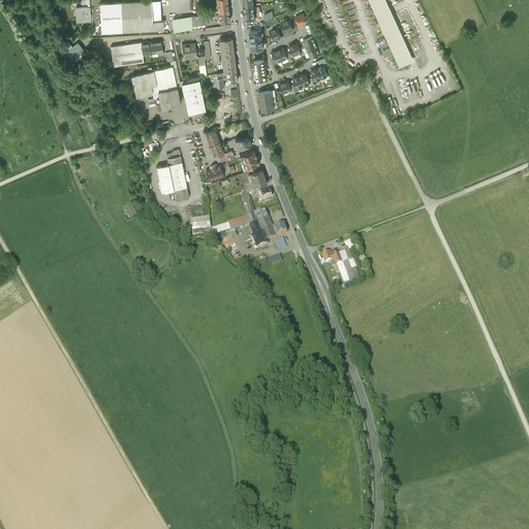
[(152,0),(99,3),(101,32),(164,29),(163,21),(161,21),(152,21),(152,0)]
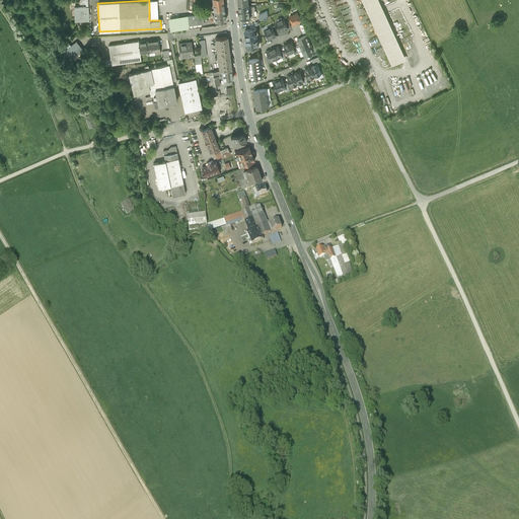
[(157,0),(149,0),(149,20),(158,20),(157,0)]
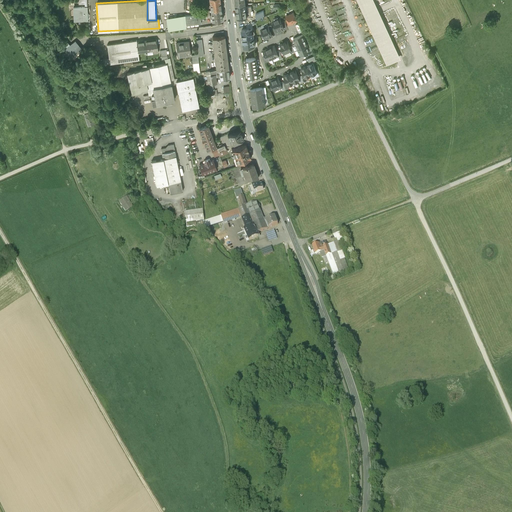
[(209,0),(211,9),(221,8),(219,0),(209,0)]
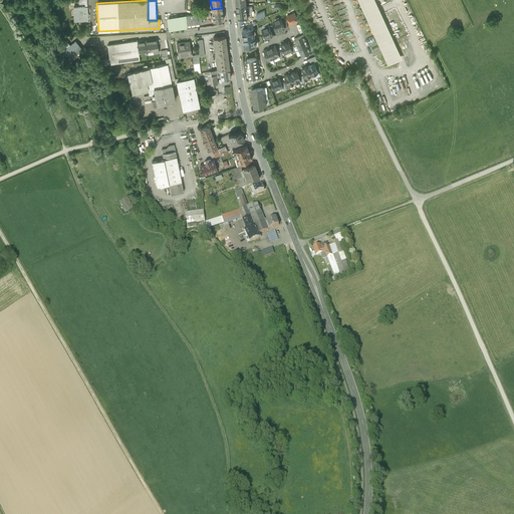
[(375,0),(358,0),(389,64),(403,58),(375,0)]
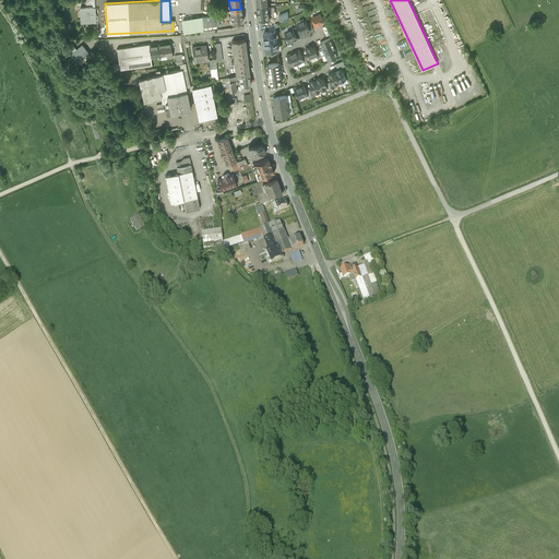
[(268,3),(258,4),(259,20),(270,19),(274,18),(273,12),(275,12),(274,7),(268,8),(268,3)]
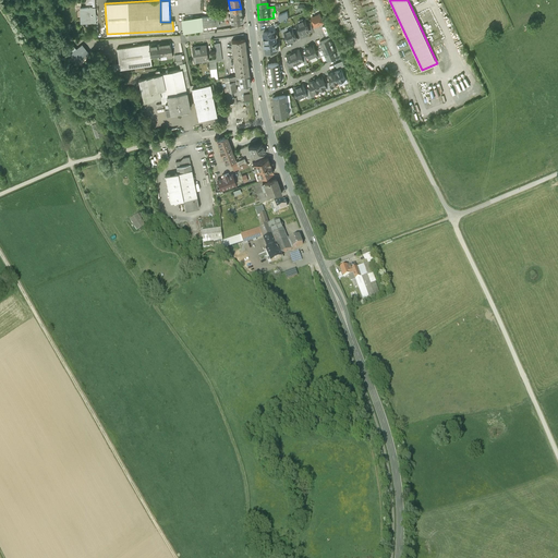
[(95,22),(94,8),(80,8),(81,23),(95,22)]
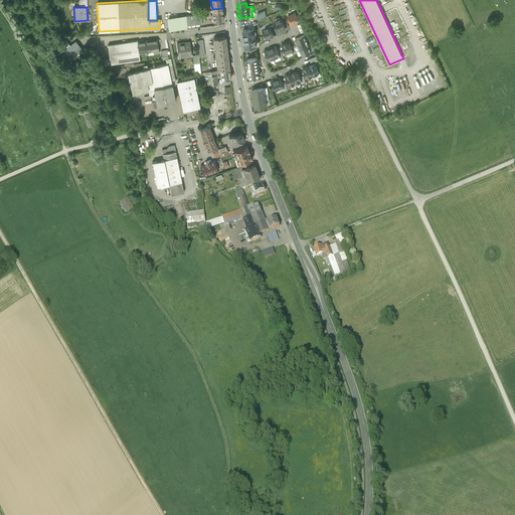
[(223,20),(222,8),(212,9),(212,16),(213,21),(223,20)]
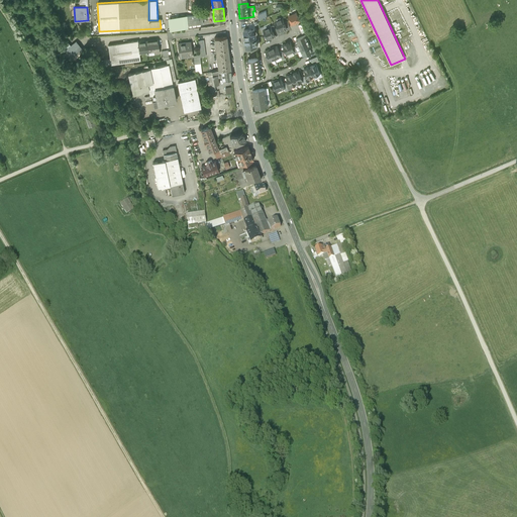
[(213,16),(213,9),(207,10),(207,13),(202,13),(202,18),(213,16)]
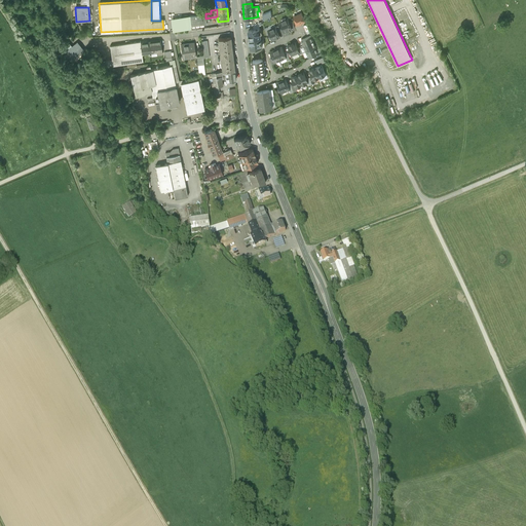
[(301,12),(294,16),(297,25),(305,22),(301,12)]
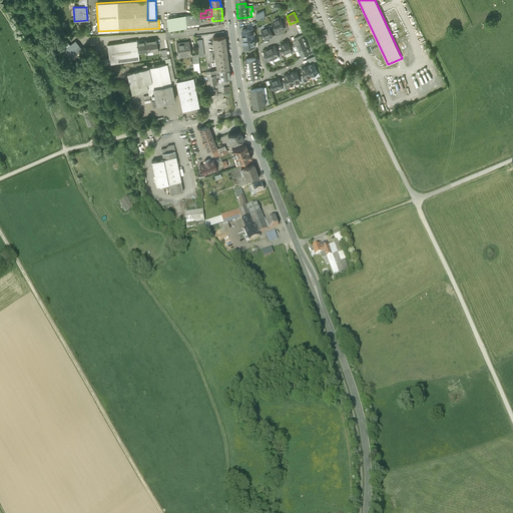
[(201,23),(200,18),(200,13),(185,15),(186,25),(201,23)]
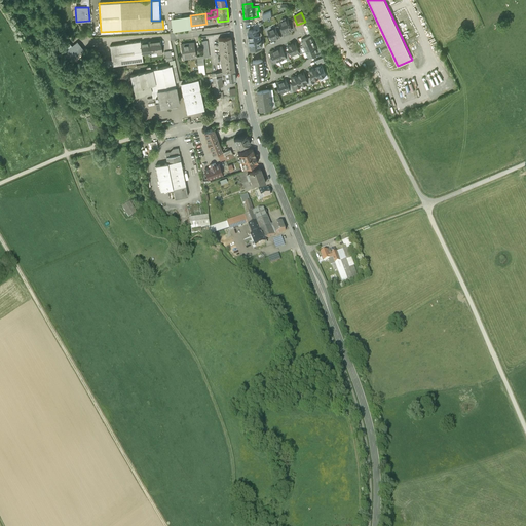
[(191,30),(191,26),(190,15),(171,19),(173,32),(191,30)]
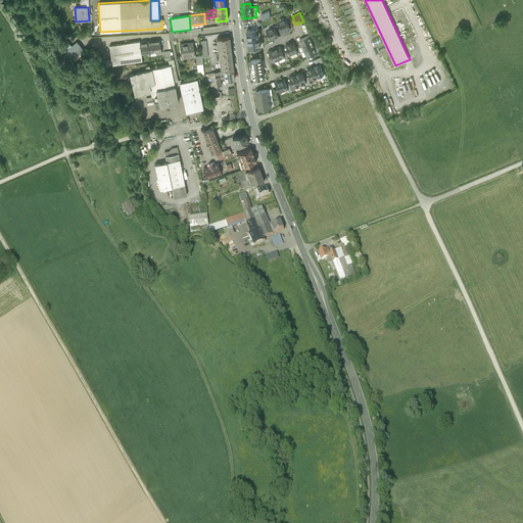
[(281,28),(283,32),(290,29),(290,28),(288,22),(286,18),(279,21),(281,28)]
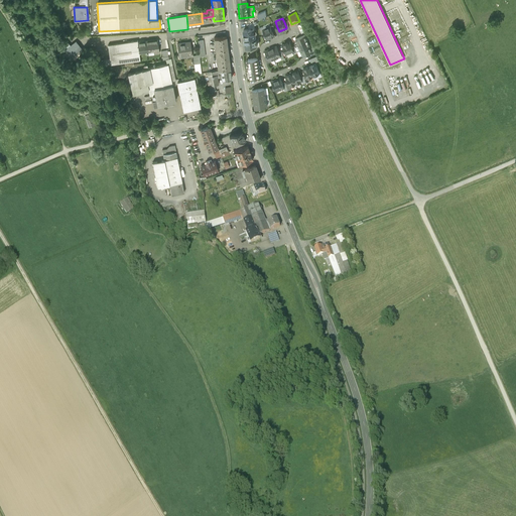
[(303,22),(297,25),(301,33),(306,31),(303,22)]
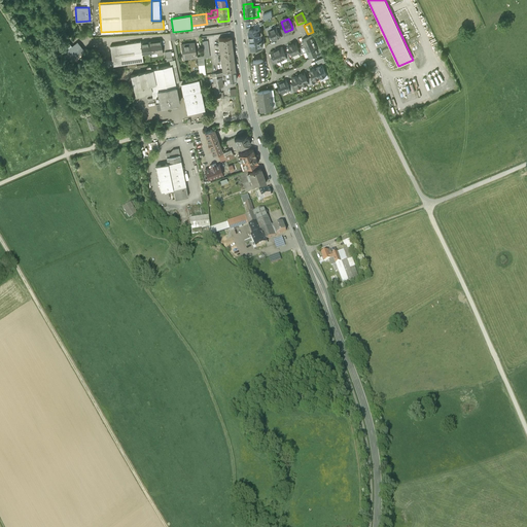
[(270,34),(273,40),(280,37),(278,33),(276,27),(269,30),(270,34)]
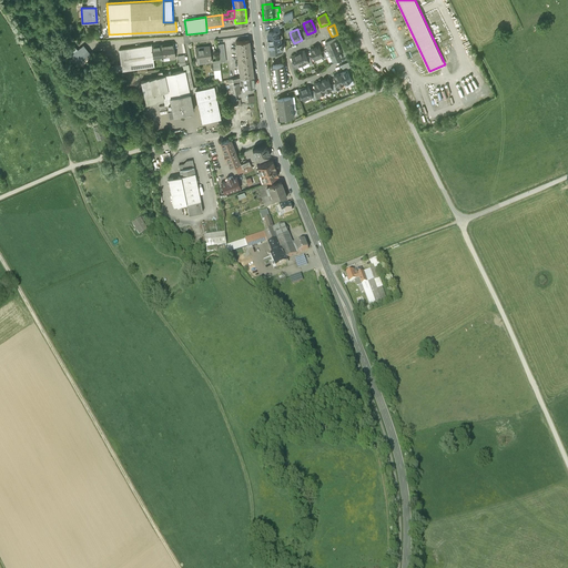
[(273,32),(269,33),(270,42),(281,41),(280,32),(273,32)]
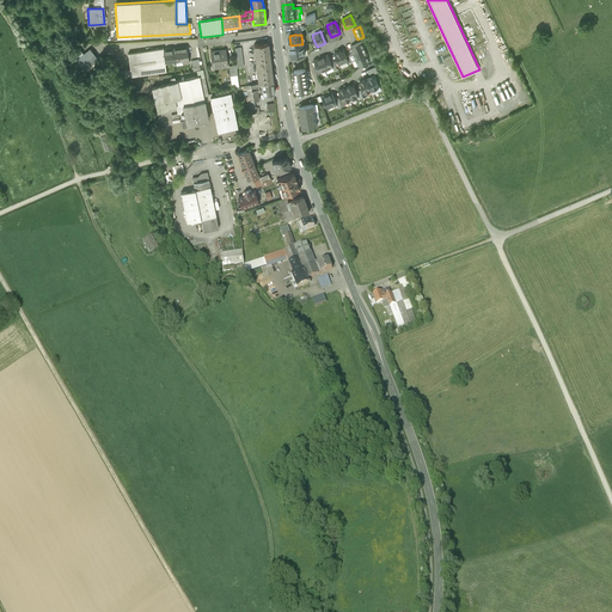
[(350,46),(353,53),(365,48),(362,42),(350,46)]
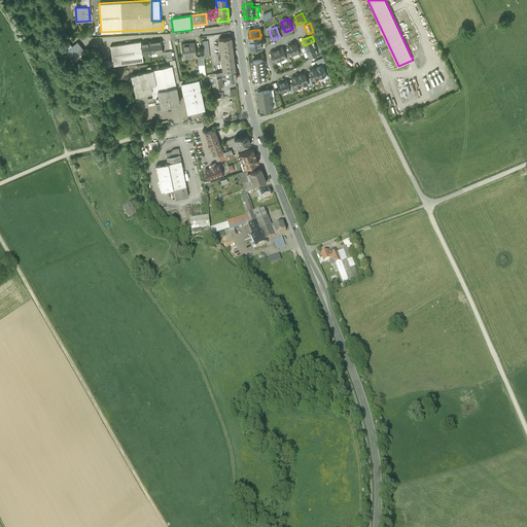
[(225,71),(235,70),(231,37),(218,38),(218,42),(219,42),(220,51),(220,59),(221,59),(222,68),(221,68),(222,72),(225,71)]
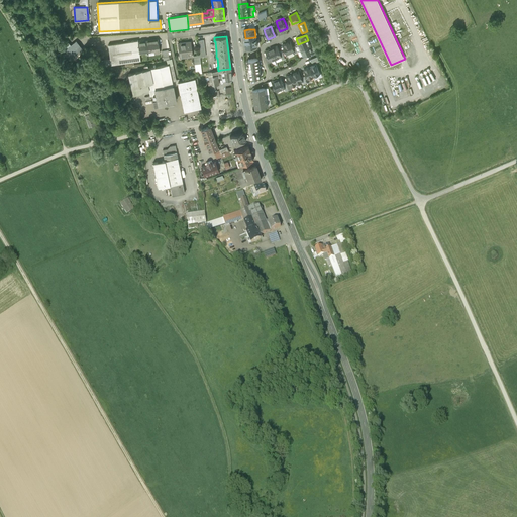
[(81,50),(75,42),(71,45),(64,37),(53,41),(70,60),(81,50)]
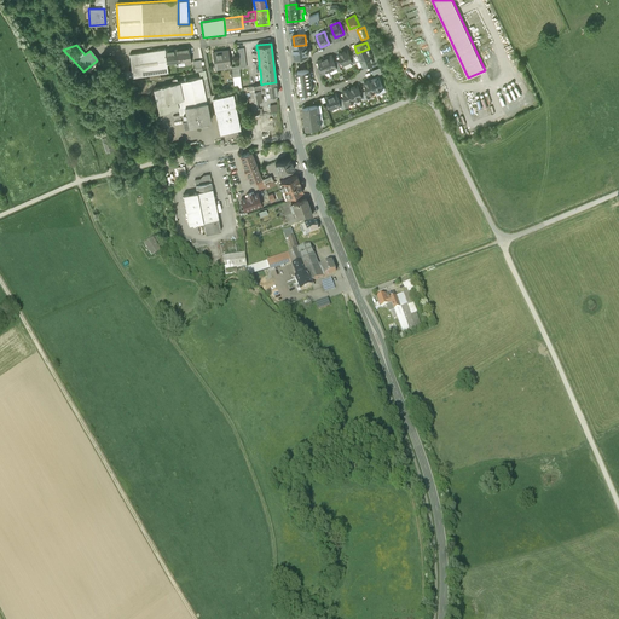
[(306,45),(294,46),(295,57),(300,56),(308,56),(307,50),(306,45)]
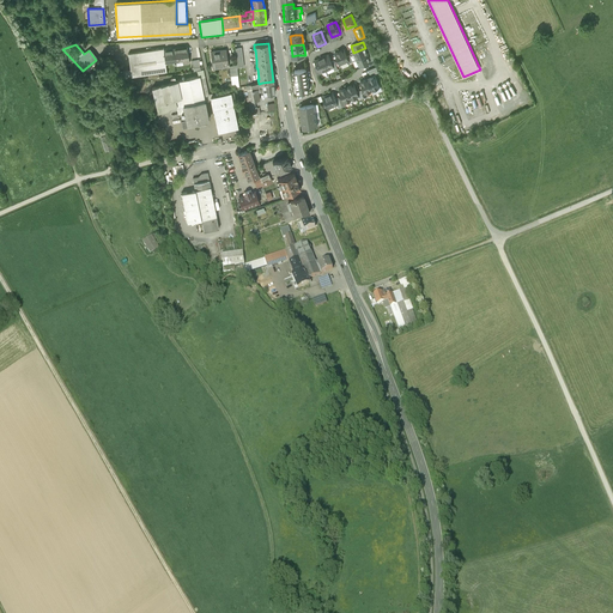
[(171,50),(164,52),(165,62),(174,61),(174,65),(189,64),(187,47),(171,49),(171,50)]
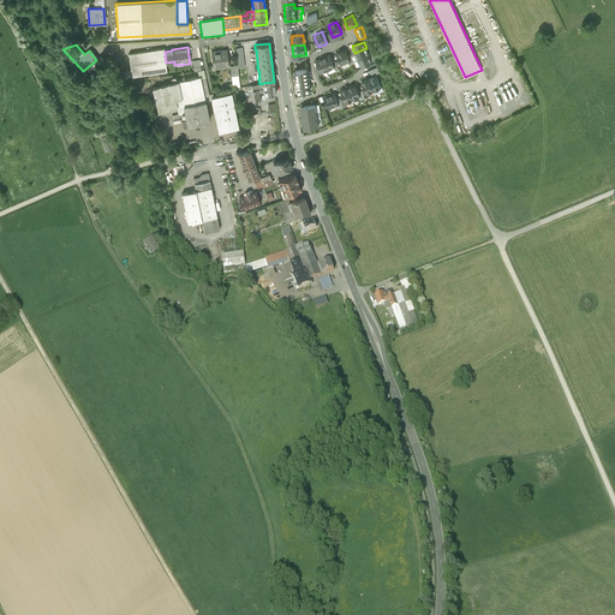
[(167,71),(166,63),(165,52),(163,48),(129,53),(131,67),(118,69),(119,78),(132,76),(159,72),(167,71)]
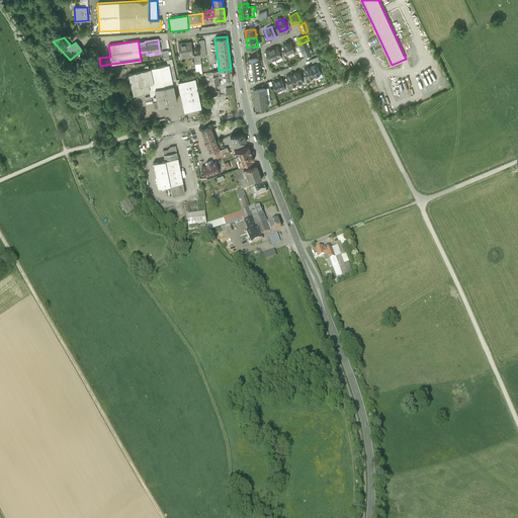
[(311,47),(309,40),(298,45),(301,51),(311,47)]
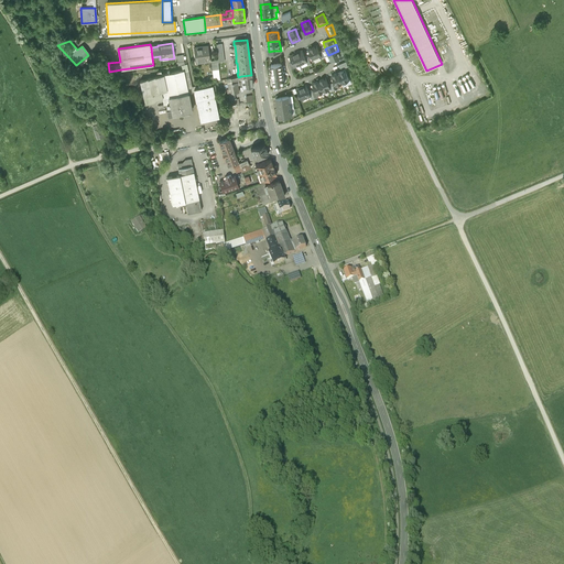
[(208,45),(193,47),(195,63),(209,61),(209,58),(209,57),(208,45)]
